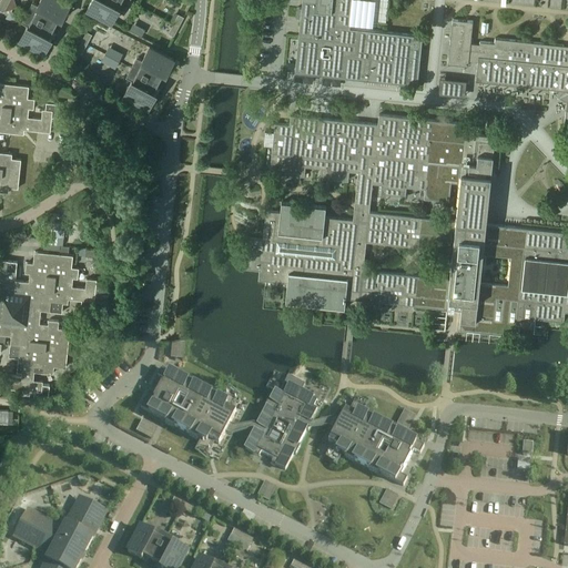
[(28,0),(26,0),(21,9),(54,27),(59,18),(62,19),(69,4),(60,0),(40,0),(38,6),(28,0)]
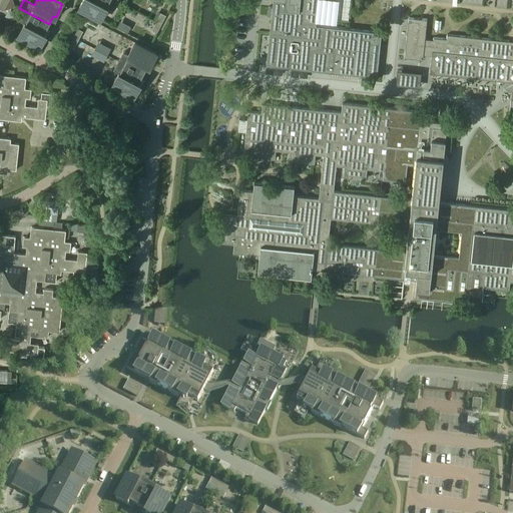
[(100,19),(107,7),(117,13),(122,3),(115,0),(82,0),(79,8),(100,19)]
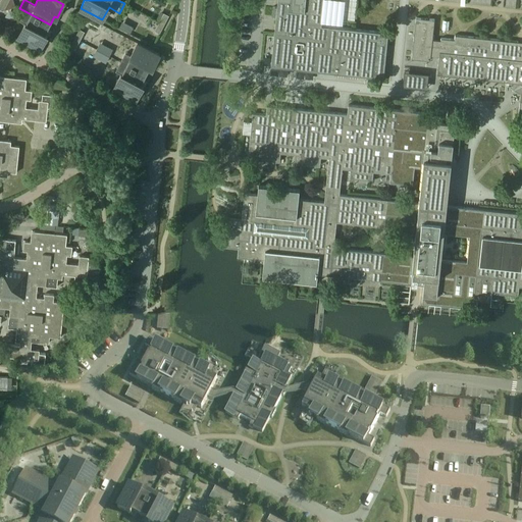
[(277,0),(277,6),(273,5),(272,14),(276,15),(271,66),(383,77),(388,33),(321,25),(323,0),(277,0)]
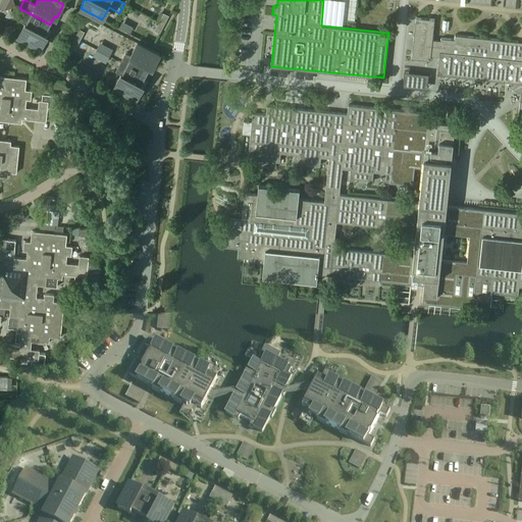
[(41,48),(47,35),(45,34),(50,24),(19,8),(14,18),(24,23),(18,36),(32,43),(41,48)]
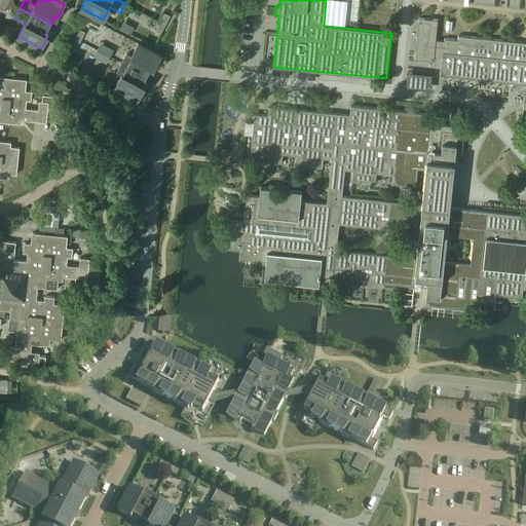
[(170,15),(164,13),(160,22),(165,25),(170,15)]
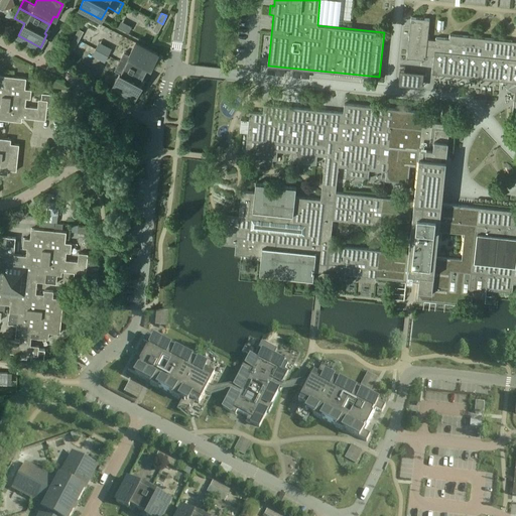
[(408,49),(407,57),(426,59),(427,52),(436,53),(435,67),(434,73),(438,74),(450,75),(460,76),(494,80),(503,81),(515,81),(515,97),(515,98),(515,106),(513,117),(515,117),(515,41),(512,41),(459,36),(455,36),(449,35),(449,39),(444,39),(440,38),(435,38),(435,40),(427,39),(427,36),(429,19),(426,19),(422,18),(412,17),(411,17),(411,19),(409,37),(408,49)]
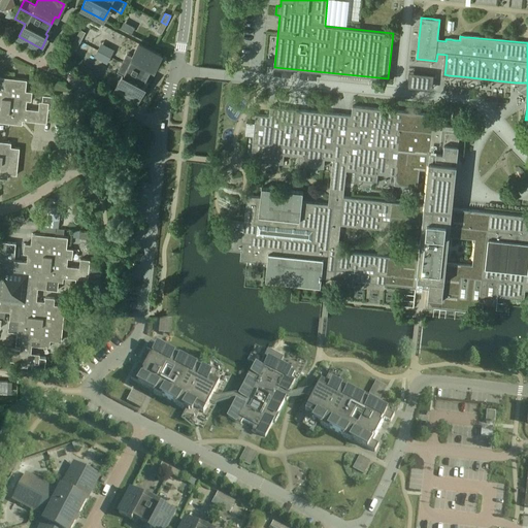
[(161,34),(166,25),(161,22),(156,31),(161,34)]
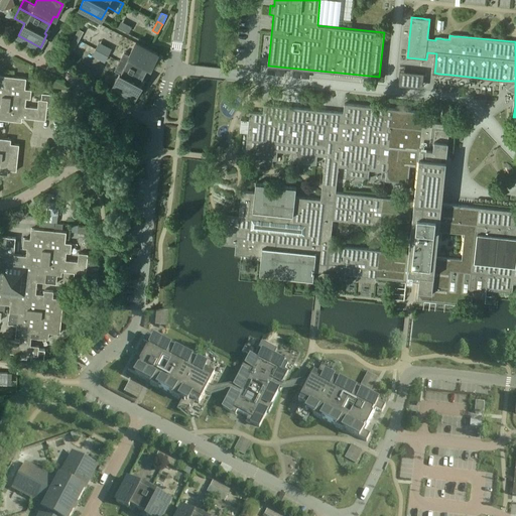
[(84,31),(79,28),(74,37),(79,40),(84,31)]
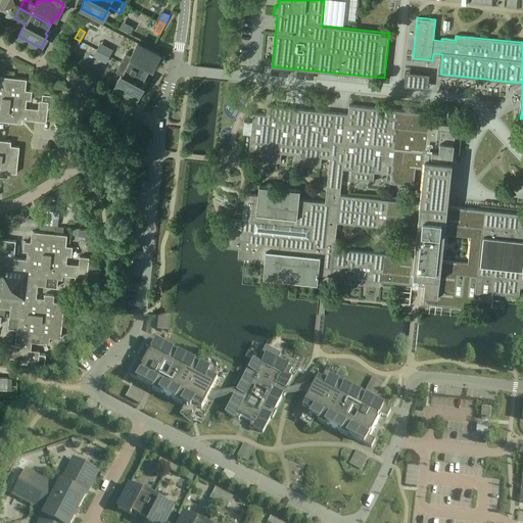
[(76,49),(80,41),(75,38),(69,47),(76,49)]
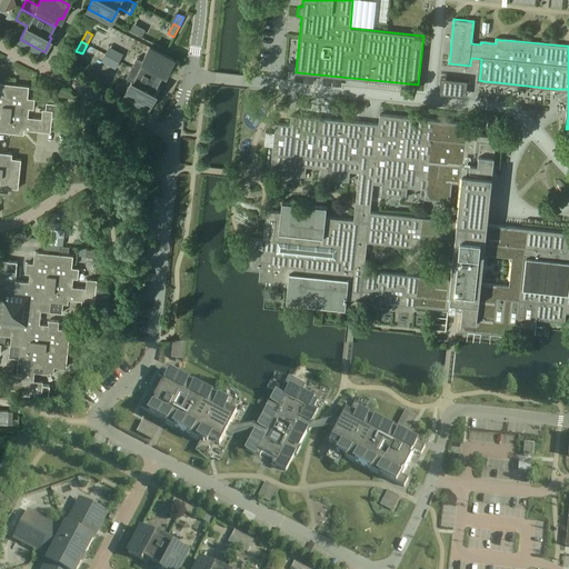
[(159,82),(163,73),(163,72),(166,73),(173,59),(150,47),(142,60),(131,55),(126,65),(159,82)]
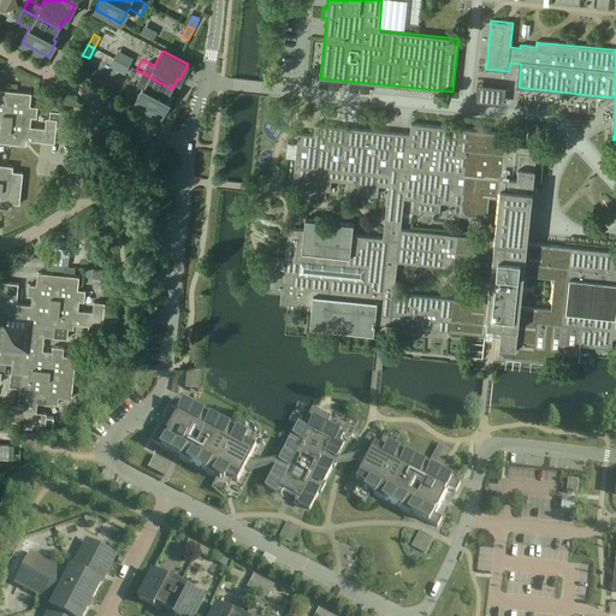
[(161,116),(169,101),(166,99),(172,89),(136,70),(130,81),(142,88),(135,102),(161,116)]
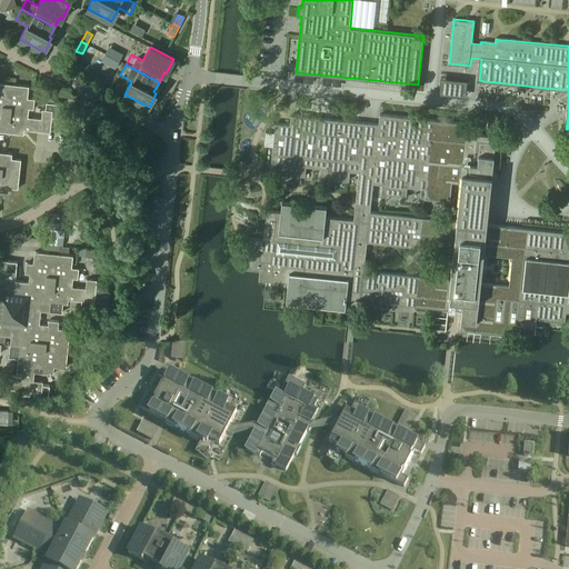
[(0,191),(8,192),(9,188),(15,188),(18,189),(21,159),(12,159),(12,153),(5,153),(0,152),(0,131),(7,132),(23,135),(25,129),(50,132),(52,117),(59,118),(60,105),(46,102),(46,109),(42,109),(41,119),(28,117),(29,109),(33,109),(35,99),(28,98),(29,87),(0,82),(0,191)]
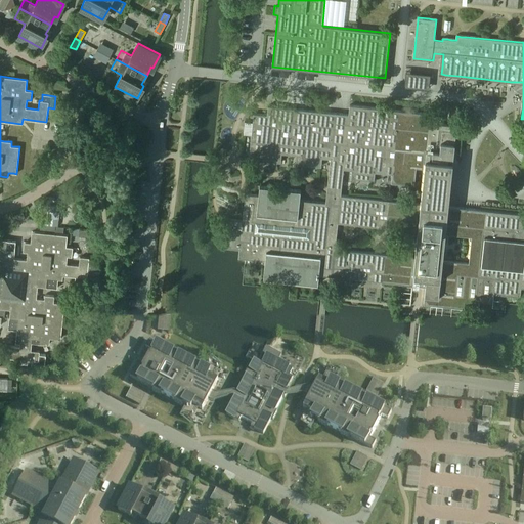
[(311,201),(300,200),(301,190),(259,186),(258,195),(245,193),(242,221),(228,219),(226,239),(225,247),(239,249),(238,258),(245,258),(245,262),(264,265),(263,278),(311,284),(317,285),(318,275),(425,287),(424,304),(478,310),(479,301),(492,302),(493,294),(520,296),(521,288),(523,288),(523,214),(448,207),(455,142),(456,126),(430,123),(431,114),(349,105),(348,115),(311,111),(268,105),(267,115),(253,114),(251,141),(250,149),(258,150),(258,160),(280,162),(281,154),(299,155),(299,156),(298,165),(311,166),(321,167),(322,158),(330,159),(329,177),(326,192),(325,203),(311,201)]
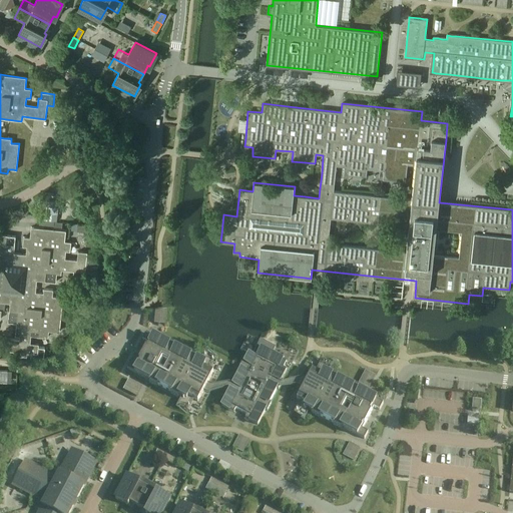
[(0,319),(1,310),(0,310),(0,302),(10,303),(9,312),(8,322),(17,323),(16,328),(15,335),(15,336),(19,337),(19,340),(7,338),(5,350),(17,351),(18,352),(31,353),(30,359),(40,360),(43,361),(43,358),(44,348),(38,348),(39,344),(30,344),(31,336),(48,338),(49,331),(59,332),(61,315),(63,298),(52,296),(53,290),(44,289),(43,293),(35,292),(37,280),(45,281),(55,282),(56,274),(61,274),(61,270),(73,271),(73,279),(83,280),(84,272),(85,273),(96,274),(97,274),(98,268),(97,268),(90,267),(90,264),(97,265),(98,265),(99,259),(98,259),(86,258),(87,252),(78,251),(77,260),(65,259),(66,250),(70,251),(71,241),(64,241),(66,230),(31,226),(30,237),(23,236),(22,246),(26,246),(26,254),(14,253),(15,236),(0,233),(0,319)]
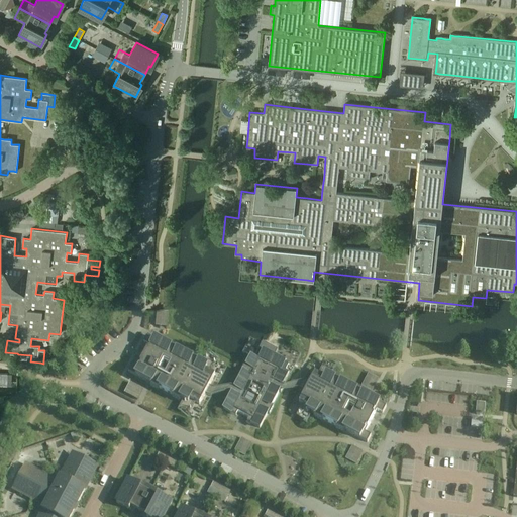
[(157,312),(156,327),(167,328),(167,326),(168,316),(169,313),(168,313),(157,312)]
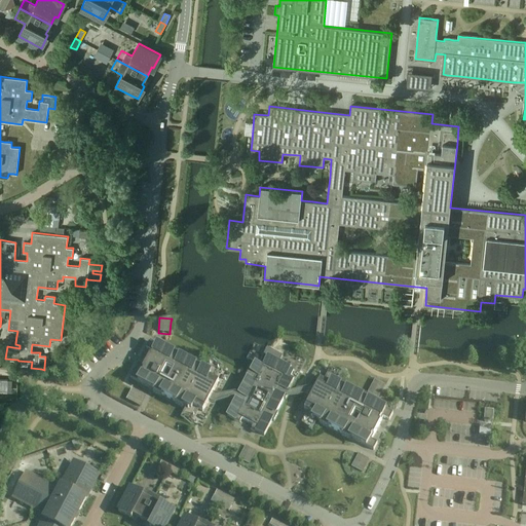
[(134,371),(130,379),(153,390),(152,392),(160,397),(161,396),(176,403),(175,404),(183,409),(184,407),(191,411),(193,407),(203,412),(209,402),(213,393),(219,382),(210,378),(211,376),(202,372),(203,369),(195,364),(195,366),(181,358),(182,357),(174,352),(173,353),(149,342),(146,349),(152,352),(140,375),(134,371)]
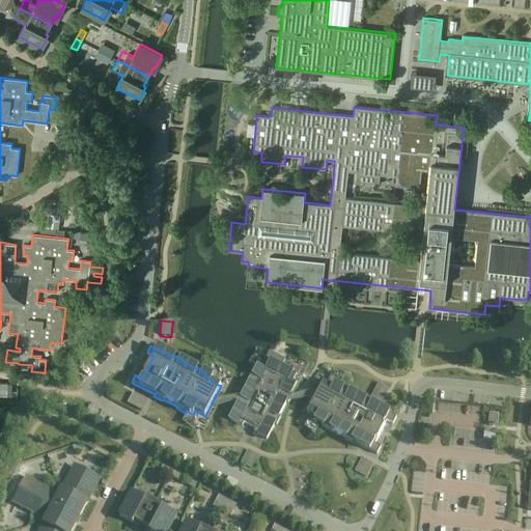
[(238,406),(229,421),(243,427),(244,424),(255,430),(253,434),(267,441),(275,425),(277,426),(281,418),(279,417),(286,403),(288,404),(292,395),(290,394),(297,383),(292,382),(296,375),(281,368),(285,361),(270,353),(266,360),(261,369),(257,367),(253,374),(252,373),(247,383),(249,384),(242,397),(240,396),(235,404),(238,406)]
